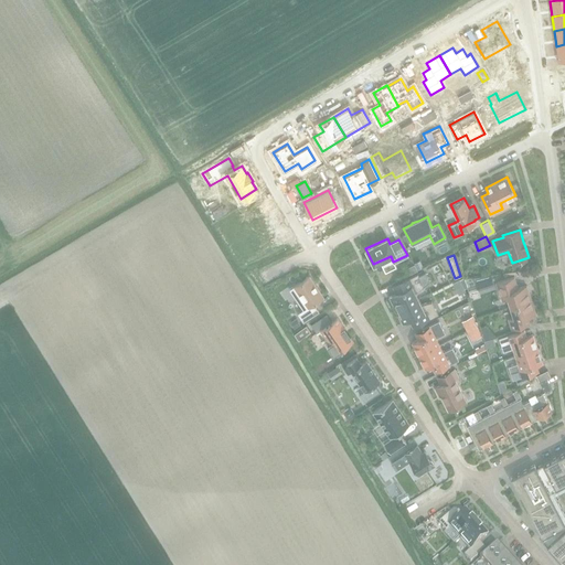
[(313,301),(323,295),(309,274),(289,288),(304,309),(298,312),(304,321),(319,310),(313,301)]
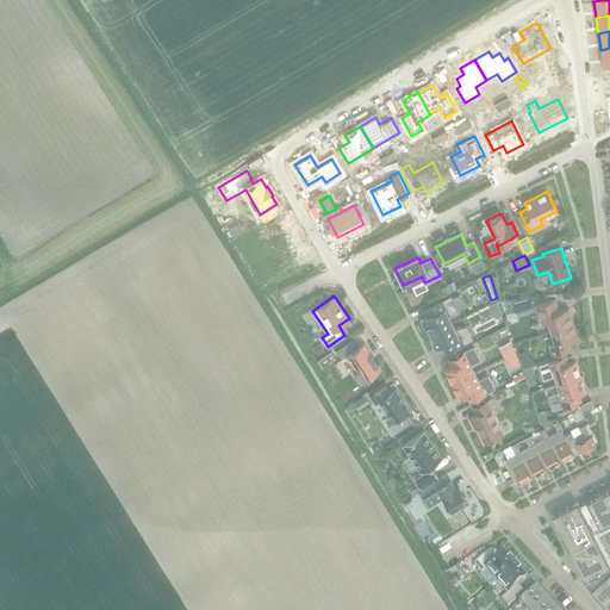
[(422,318),(419,319),(421,321),(424,328),(424,329),(427,328),(429,332),(446,325),(442,319),(458,309),(450,296),(434,303),(439,311),(422,318)]
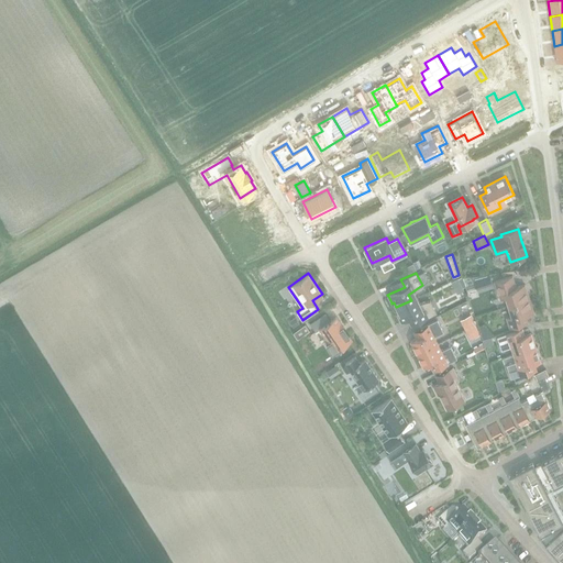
[(492,283),(488,274),(472,276),(476,288),(492,283)]
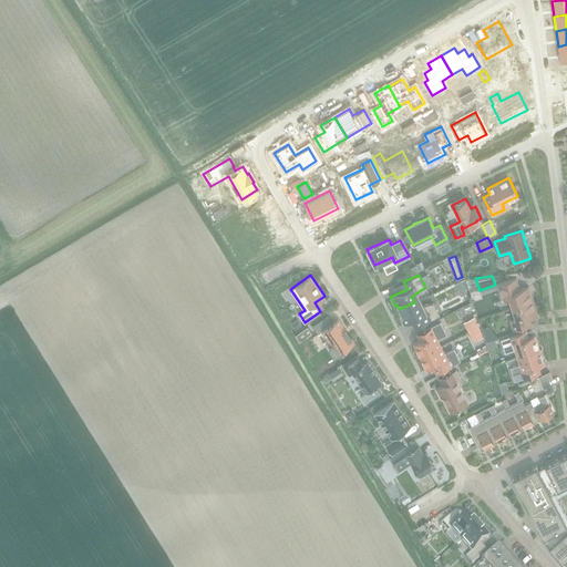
[(512,307),(533,300),(528,286),(519,289),(515,277),(497,284),(503,300),(508,299),(512,307)]
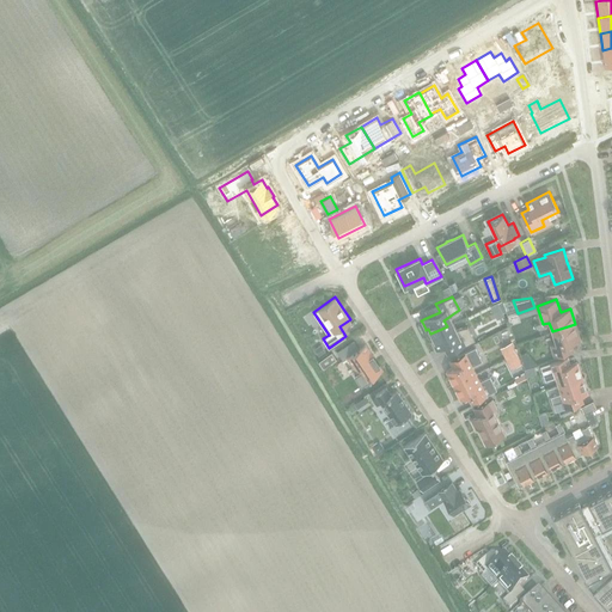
[(575,324),(552,331),(556,342),(550,344),(554,356),(574,349),(570,342),(580,340),(575,324)]
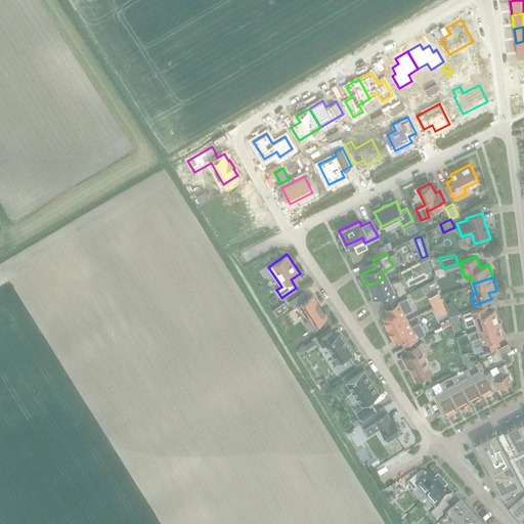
[(368,286),(372,291),(369,292),(369,293),(373,299),(373,300),(375,299),(389,292),(392,298),(405,291),(400,279),(385,285),(383,279),(368,286)]
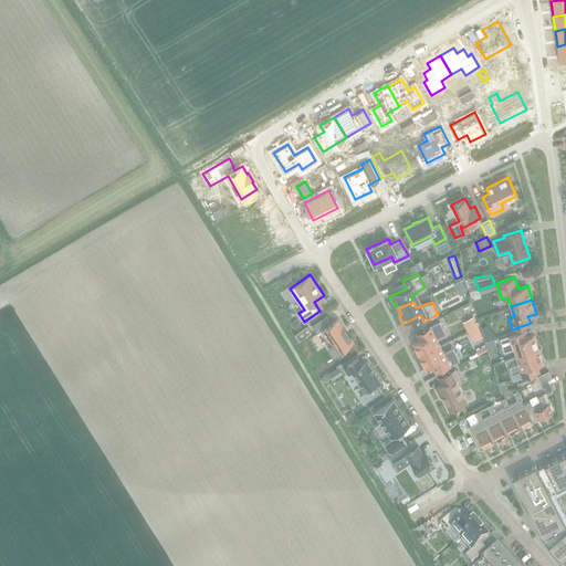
[(332,322),(326,313),(311,324),(317,333),(322,329),(331,343),(327,345),(334,355),(353,342),(350,337),(345,327),(344,328),(337,318),(332,322)]
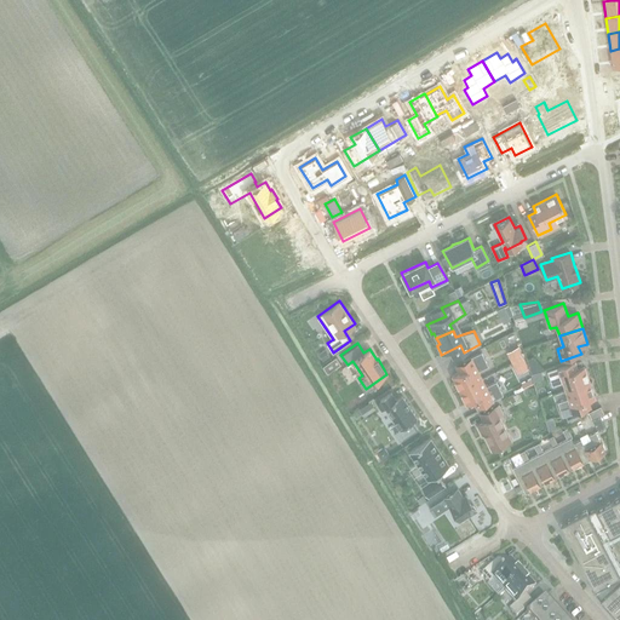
[(326,349),(317,355),(322,361),(329,356),(326,349)]
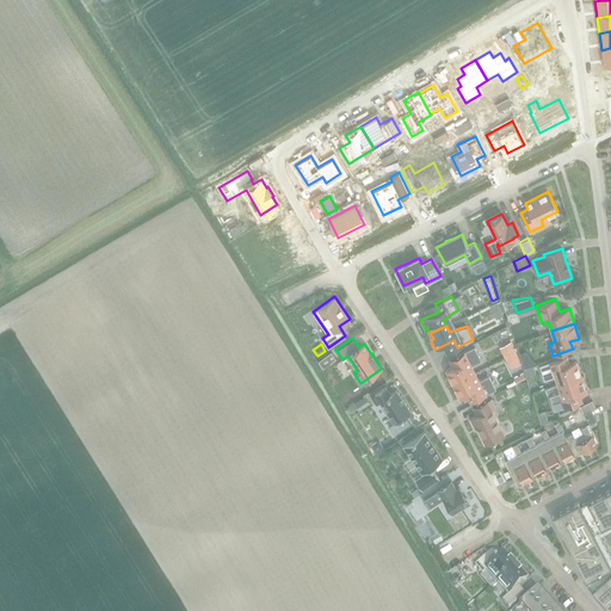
[(452,384),(475,372),(471,365),(481,360),(474,346),(456,356),(460,363),(445,370),(452,384)]
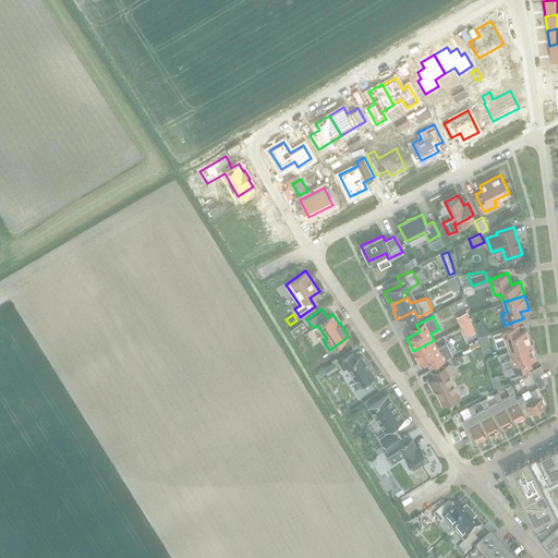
[(302,322),(290,330),(294,337),(306,328),(302,322)]
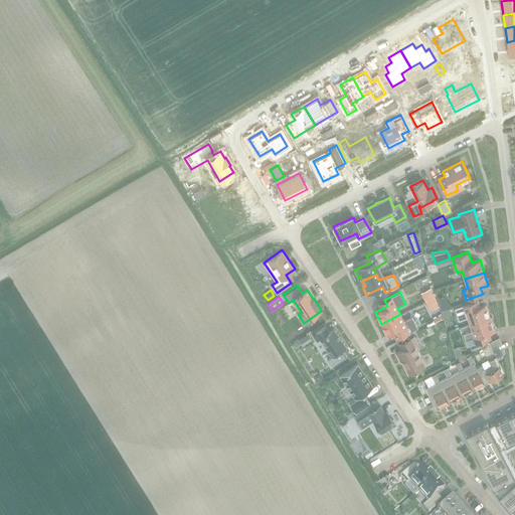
[(470,324),(490,317),(486,305),(473,309),(471,302),(455,308),(459,320),(467,317),(470,324)]
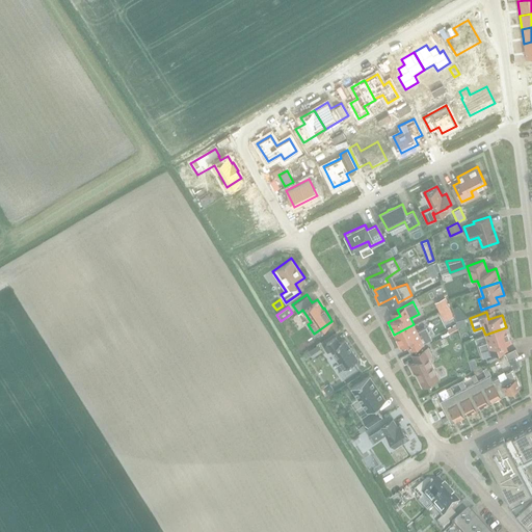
[(414,324),(394,335),(400,347),(413,341),(416,347),(431,339),(425,326),(417,331),(414,324)]
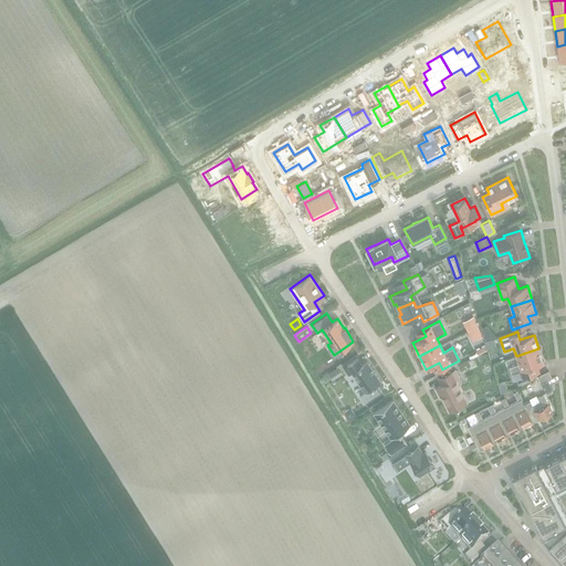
[(538,348),(516,356),(519,364),(509,367),(513,380),(532,374),(528,367),(543,363),(538,348)]
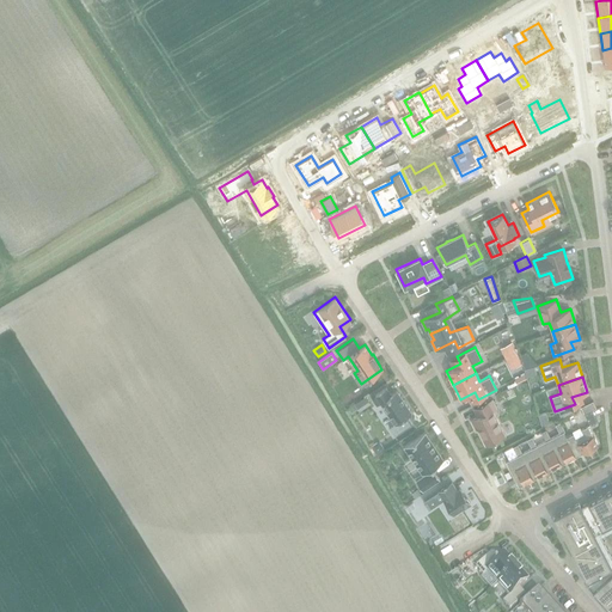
[(405,416),(411,412),(397,390),(391,395),(386,387),(371,397),(377,405),(380,402),(395,423),(392,424),(397,433),(411,423),(405,416)]
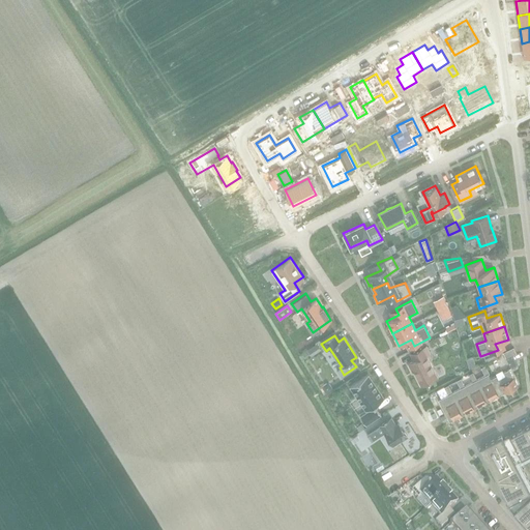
[(413,371),(420,384),(437,376),(427,355),(430,353),(425,346),(410,353),(413,360),(408,363),(411,371),(413,371)]
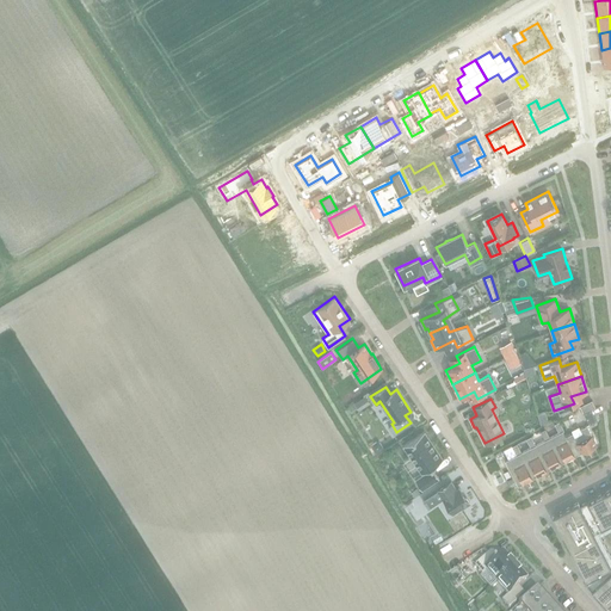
[(597,420),(591,409),(596,407),(592,400),(580,406),(590,425),(597,420)]
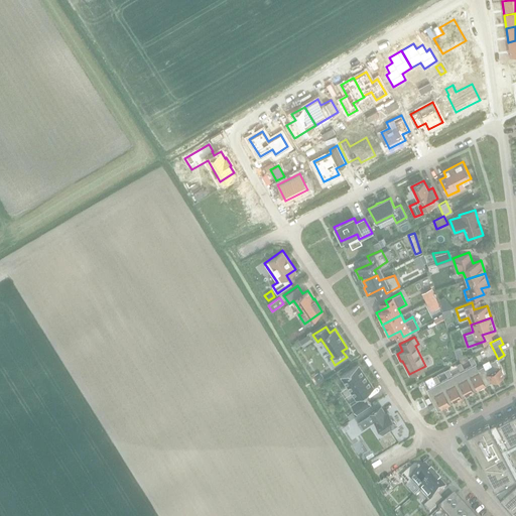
[(474,391),(486,385),(475,364),(476,363),(472,356),(468,358),(472,365),(464,369),(461,362),(459,363),(474,391)]
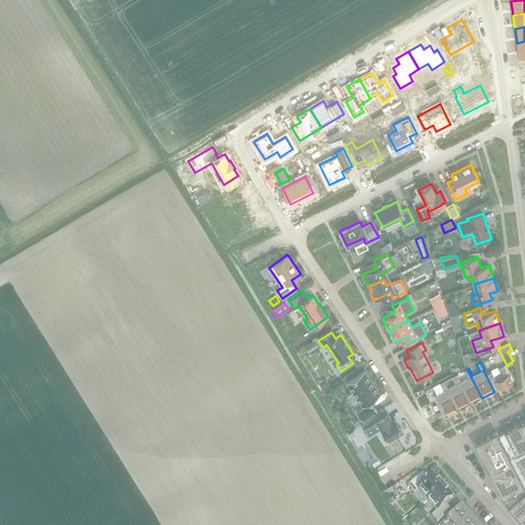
[(483,370),(494,392),(513,381),(503,365),(498,368),(499,371),(493,375),(491,371),(486,374),(483,370)]
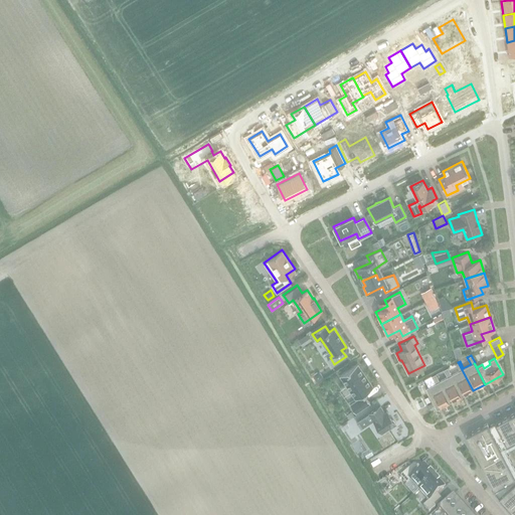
[(461,396),(473,390),(458,362),(455,363),(459,370),(451,374),(448,367),(446,368),(461,396)]
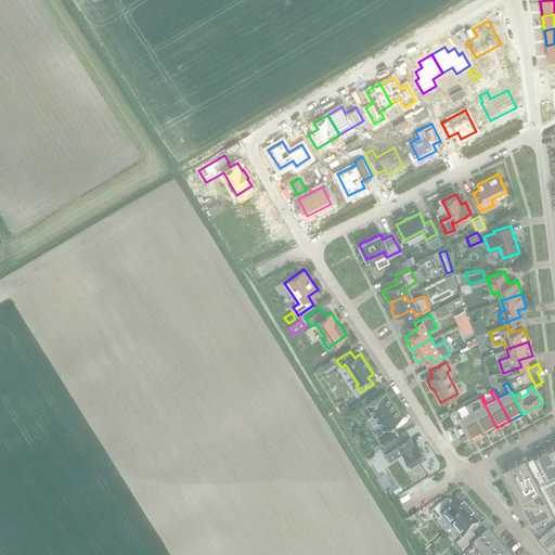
[(385,391),(365,404),(383,429),(385,428),(386,430),(376,436),(383,444),(399,434),(392,425),(391,426),(389,424),(402,416),(385,391)]
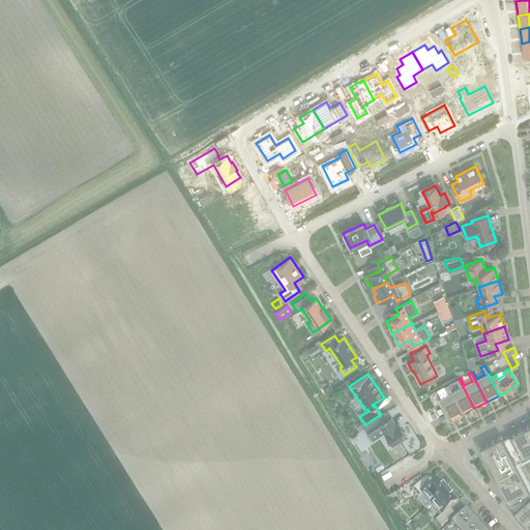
[(460,388),(452,392),(450,393),(462,414),(474,408),(459,379),(457,380),(460,388)]
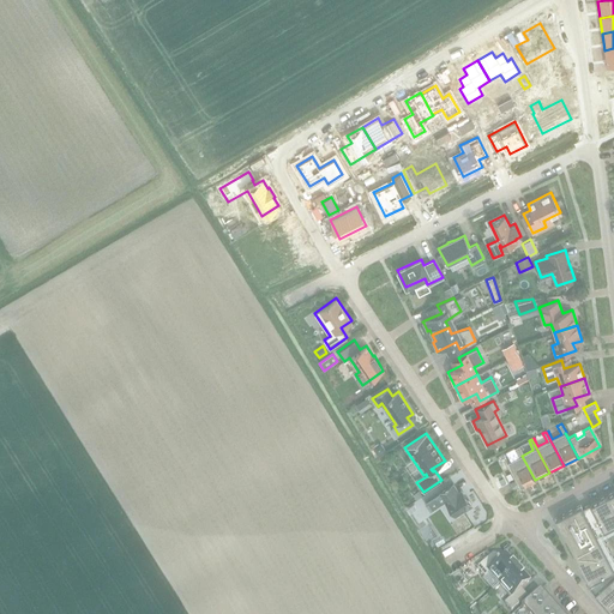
[(524,455),(519,445),(515,449),(518,457),(507,463),(521,488),(535,480),(522,456),(524,455)]
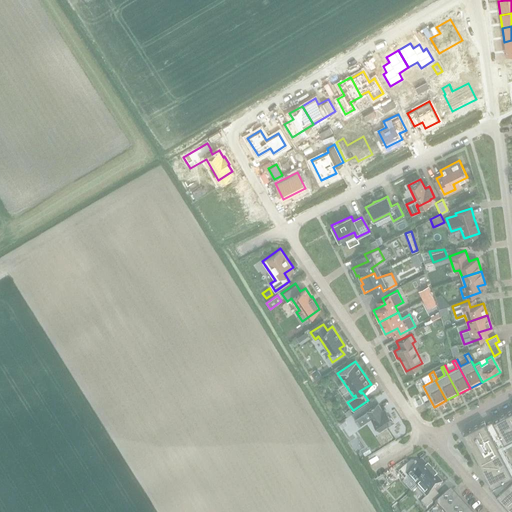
[(366,411),(354,419),(358,426),(371,418),(379,429),(386,425),(387,426),(393,421),(384,408),(382,409),(377,403),(366,410),(366,411)]
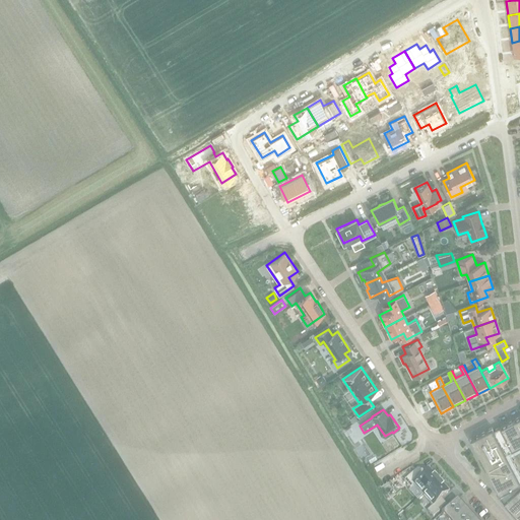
[(492,427),(469,439),(472,444),(474,448),(495,489),(498,493),(496,494),(514,514),(519,519),(519,480),(505,452),(519,444),(519,415),(494,430),(492,427)]
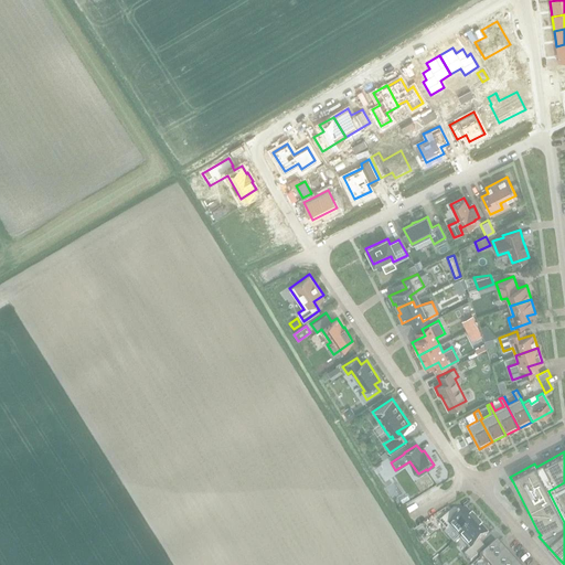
[(460,539),(477,522),(466,510),(460,514),(455,508),(438,523),(446,531),(450,528),(460,539)]
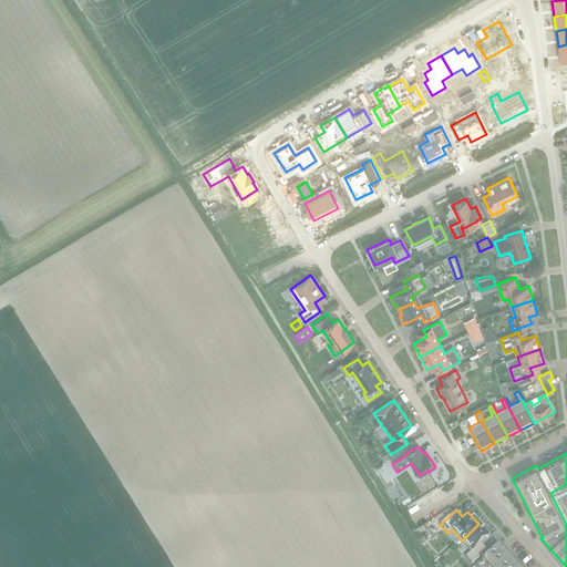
[(465,557),(472,564),(486,550),(481,544),(490,536),(478,524),(462,540),(472,552),(465,557)]
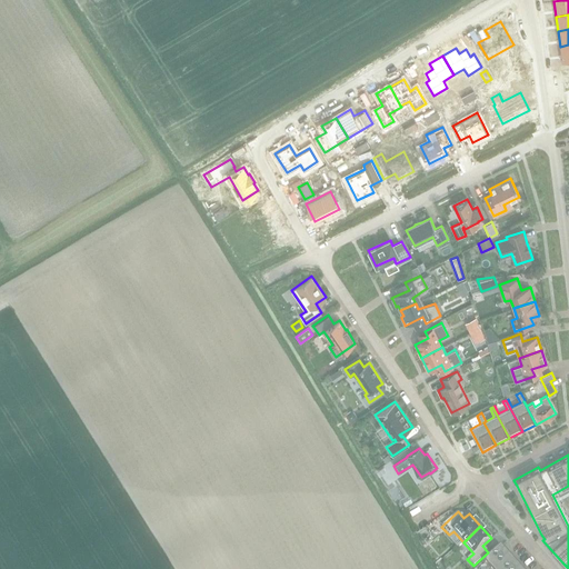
[(488,568),(489,568),(507,553),(501,547),(483,562),(488,568)]
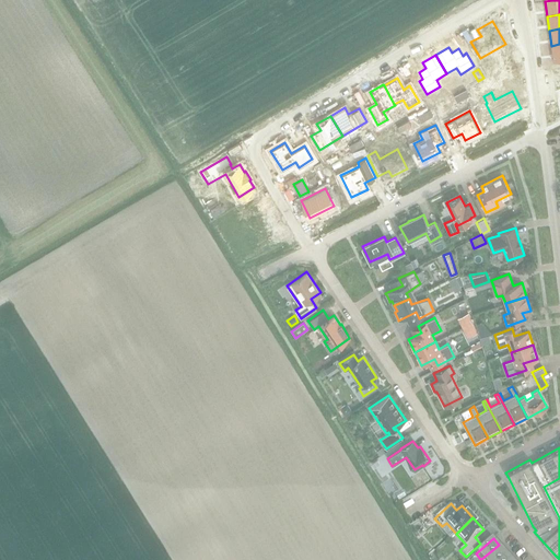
[(493,559),(504,551),(499,545),(481,559),(493,559)]
